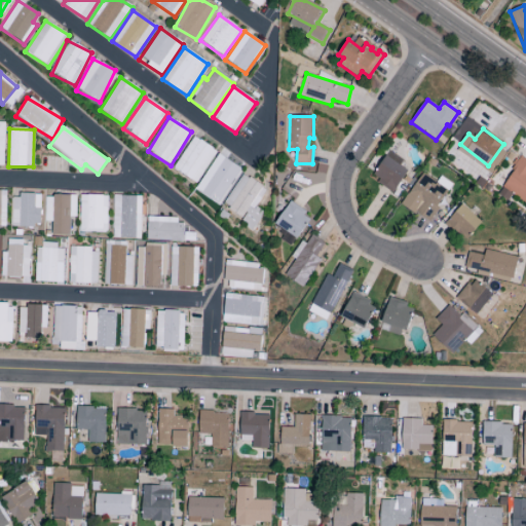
[(195,184),(217,151),(194,137),(173,168),(195,184)]
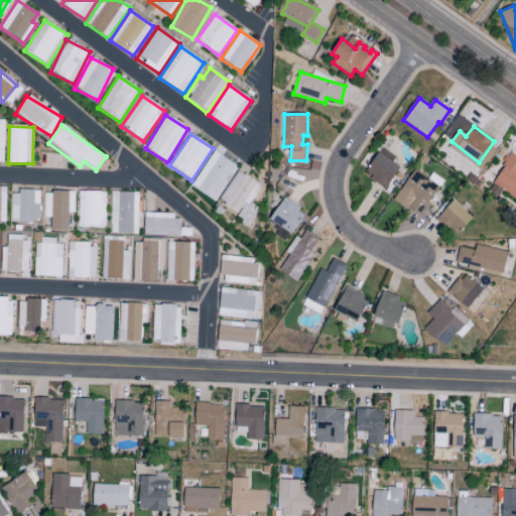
[(237,165),(215,151),(190,186),(214,202),(237,165)]
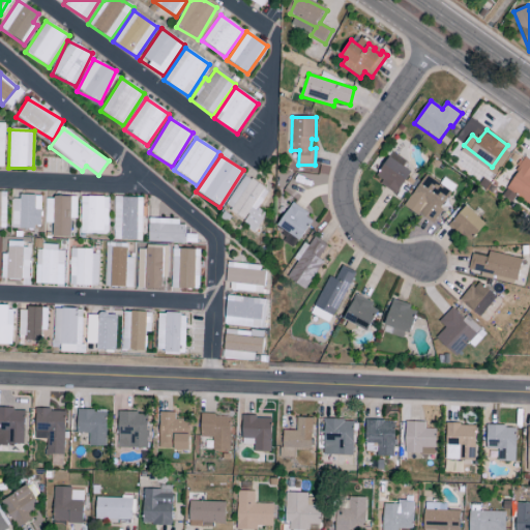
[(377,177),(390,157),(411,172),(395,195),(381,184),(383,181),(377,177)]
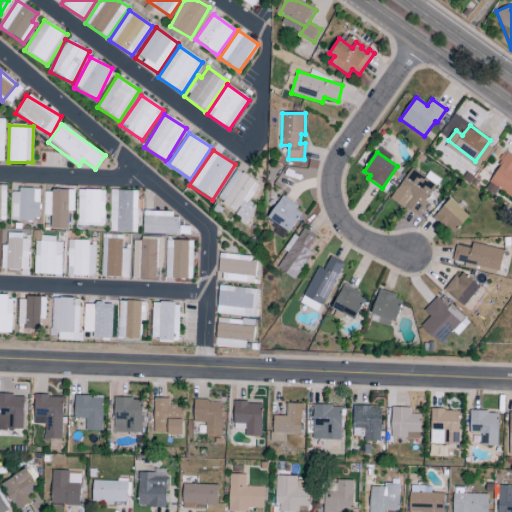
[(511,154),(508,152),(499,165),(501,167),(490,183),(511,198),(511,154)]
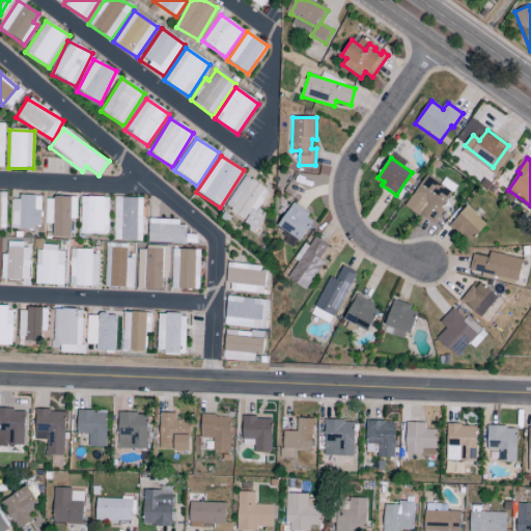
[(258,208),(269,191),(245,175),(224,208),(257,229),(267,215),(258,208)]
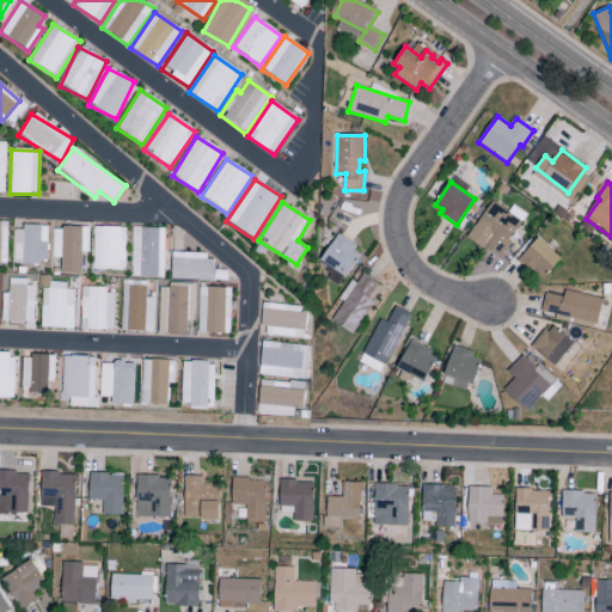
[(475,227),(493,202),(521,222),(508,240),(510,243),(501,257),(482,245),(488,237),(475,227)]
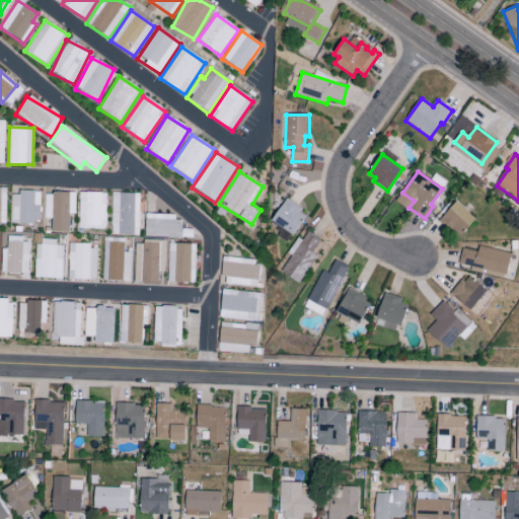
[(11,223),(40,224),(41,193),(11,192),(11,223)]
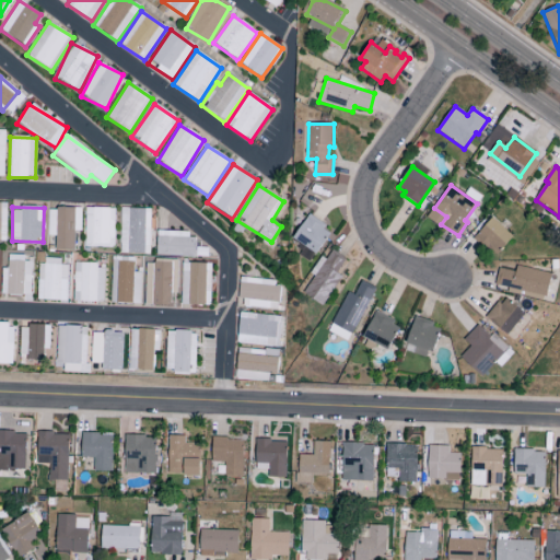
[(81,231),(81,209),(48,208),(47,236),(56,236),(55,251),(73,251),(74,231),(81,231)]
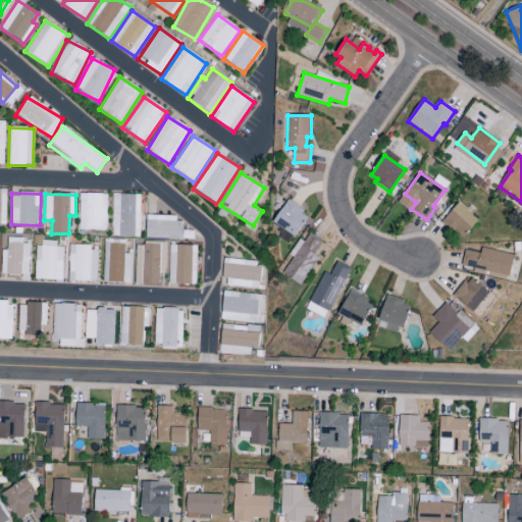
[(79,230),(106,231),(107,195),(80,194),(79,230)]
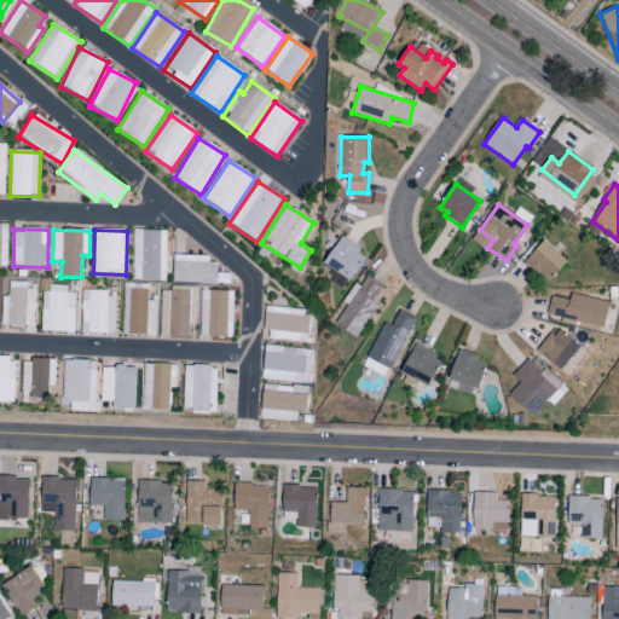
[(167,231),(133,230),(131,279),(165,281),(167,231)]
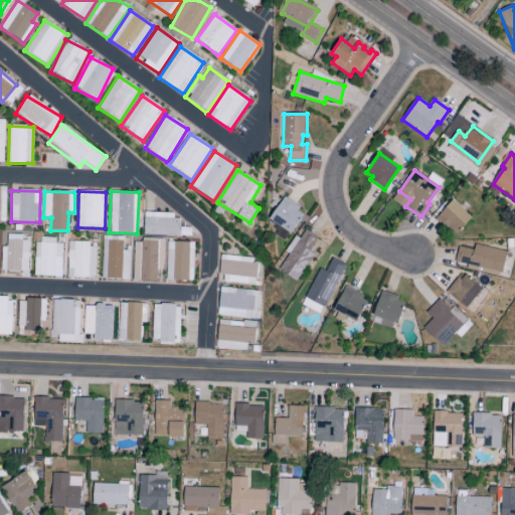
[(285,197),(270,219),(292,233),(304,215),(299,211),(301,208),(285,197)]
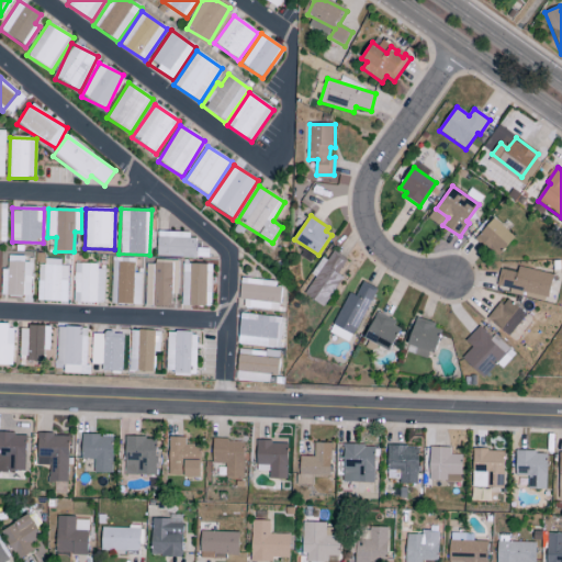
[(495,218),(516,238),(495,259),(475,240),(495,218)]
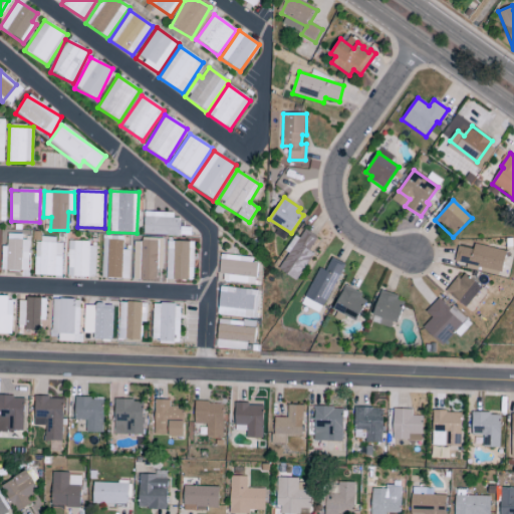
[(143,234),(179,235),(180,214),(144,213),(143,234)]
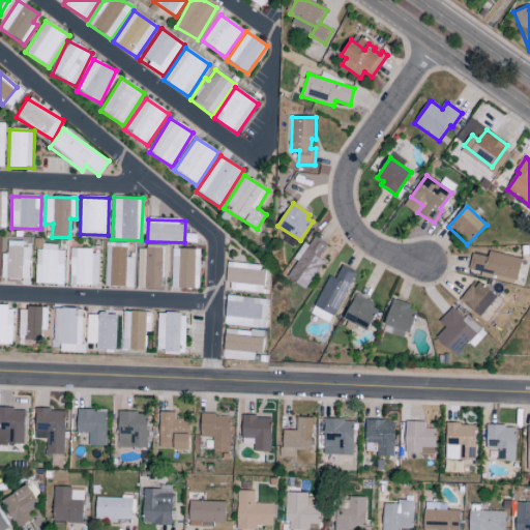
[(287,278),(315,237),(328,245),(320,259),(325,262),(305,291),(287,278)]
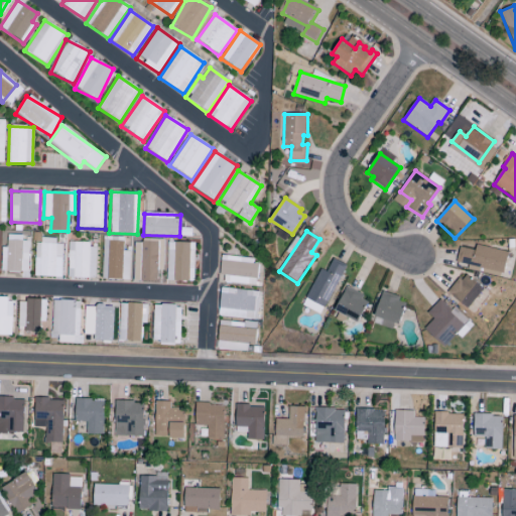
[(1,272),(29,273),(30,241),(22,241),(22,236),(7,235),(7,247),(2,247),(1,272)]
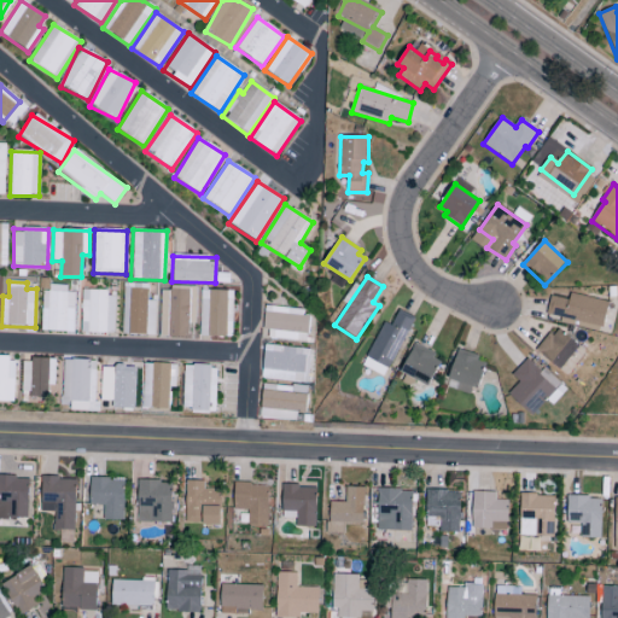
[(155,336),(156,302),(147,302),(147,285),(123,284),(122,334),(155,336)]
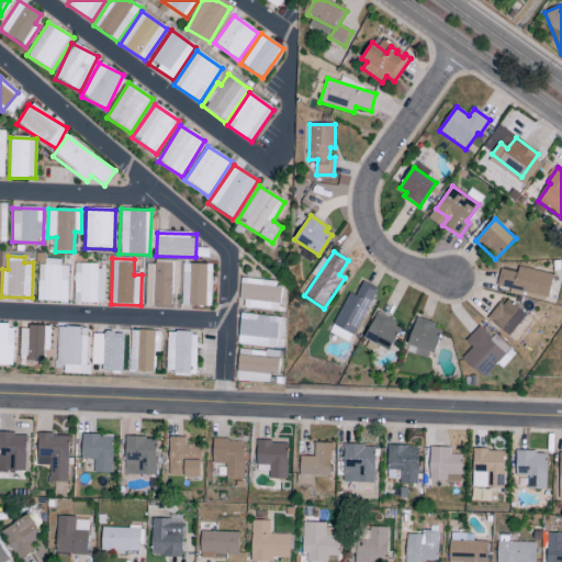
[(68,266),(60,266),(60,261),(38,261),(37,301),(68,302),(68,266)]
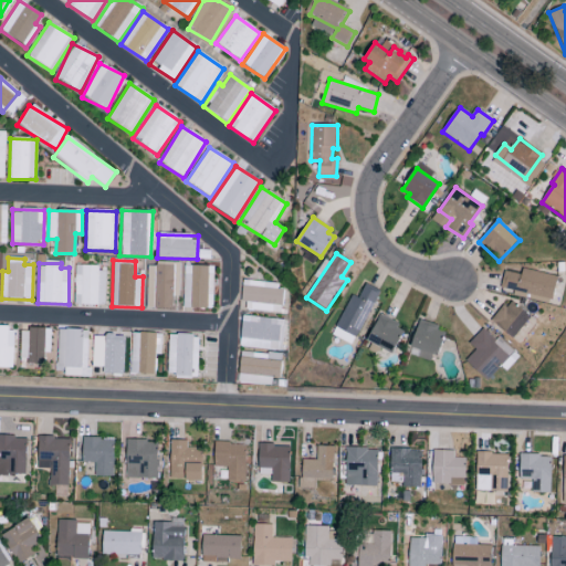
[(173,310),(173,296),(179,296),(179,263),(146,263),(145,308),(173,310)]
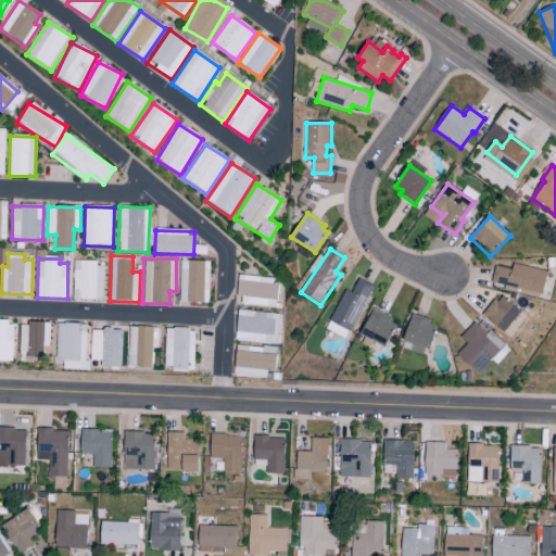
[(179,303),(209,303),(210,262),(180,261),(179,303)]
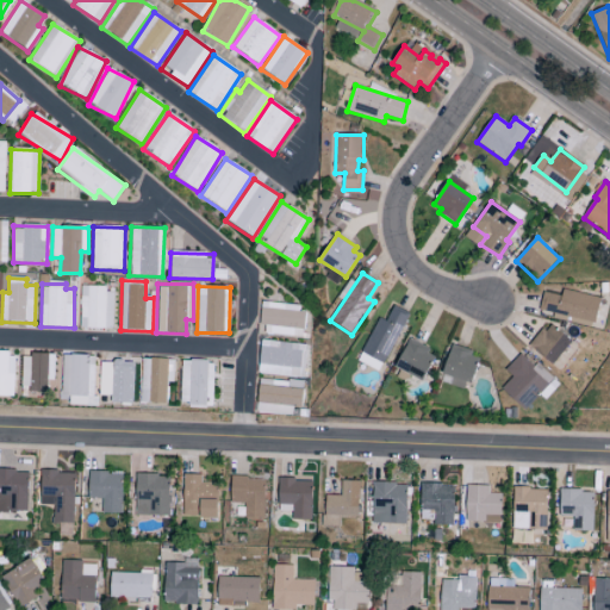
[(81,287),(80,328),(112,329),(113,288),(81,287)]
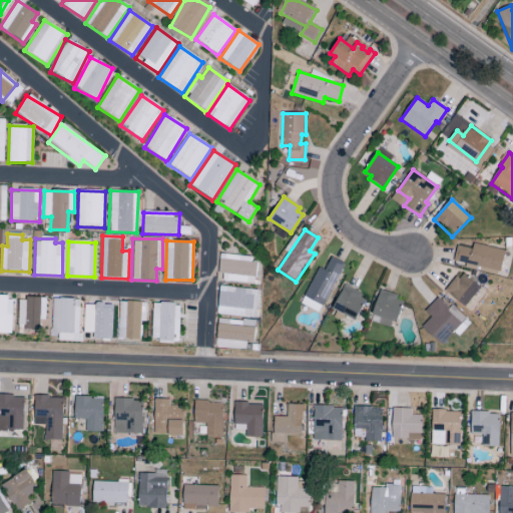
[(455,262),(500,273),(506,250),(474,243),(473,249),(458,246),(455,262)]
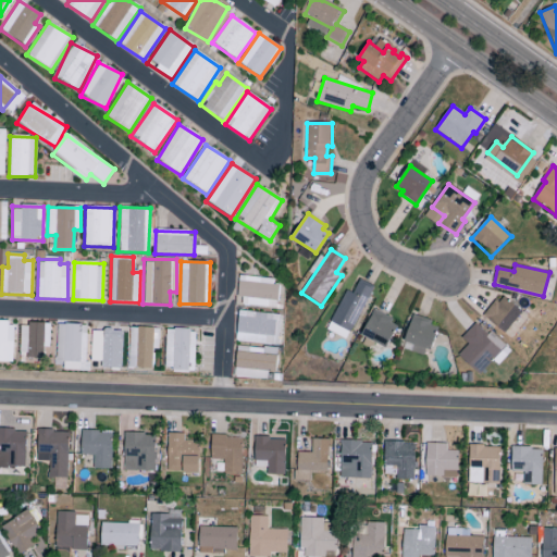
[(237,299),(256,300),(256,299),(277,301),(280,285),(267,284),(267,281),(239,277),(237,299)]
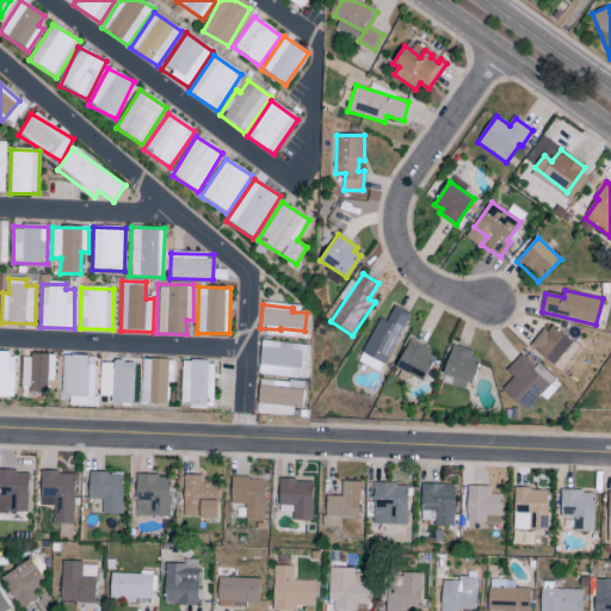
[(381,319),(387,322),(395,307),(412,315),(386,365),(362,353),(381,319)]
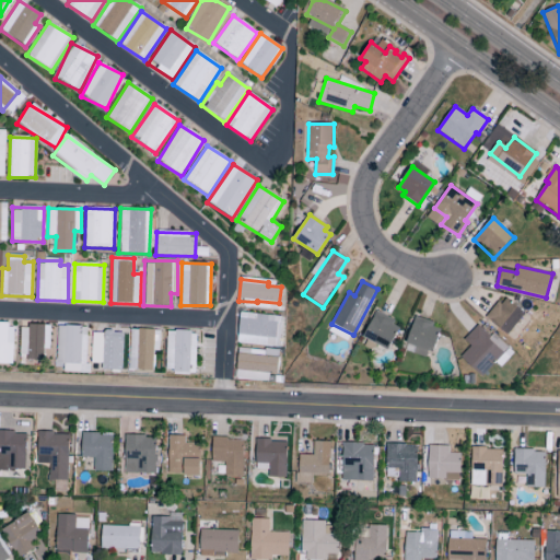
[(486,318),(499,302),(502,305),(508,298),(526,313),(509,336),(486,318)]
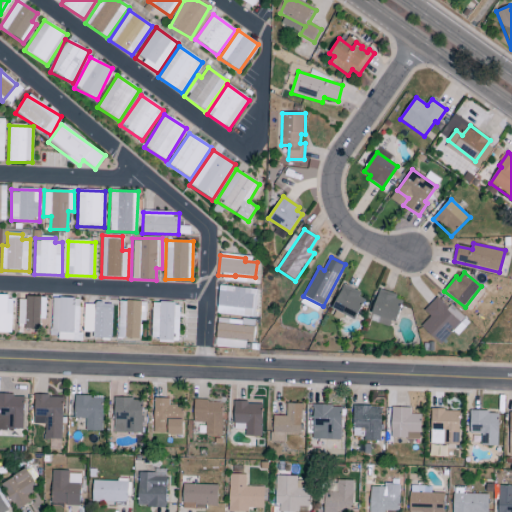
[(332,308),(345,285),(362,293),(359,297),(366,301),(356,320),(332,308)]
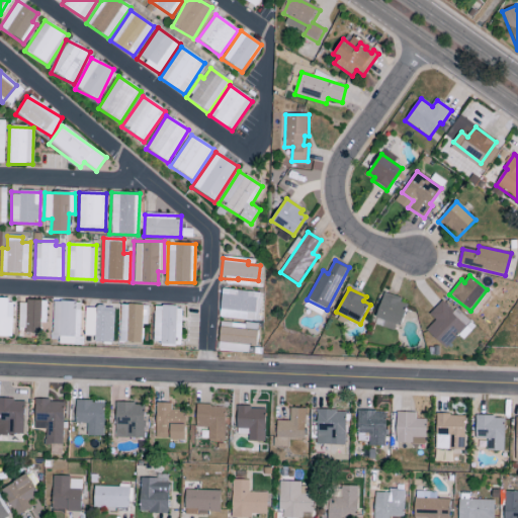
[(219,317),(258,321),(261,293),(222,289),(219,317)]
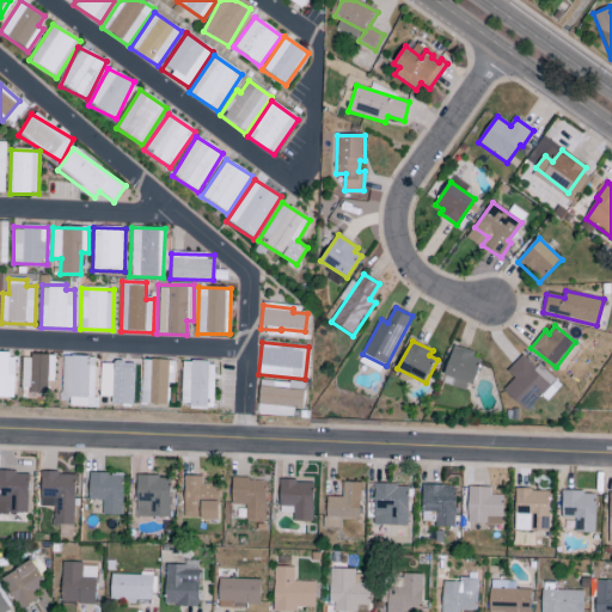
[(454,347),(445,375),(473,386),(482,361),(473,357),(475,353),(454,347)]
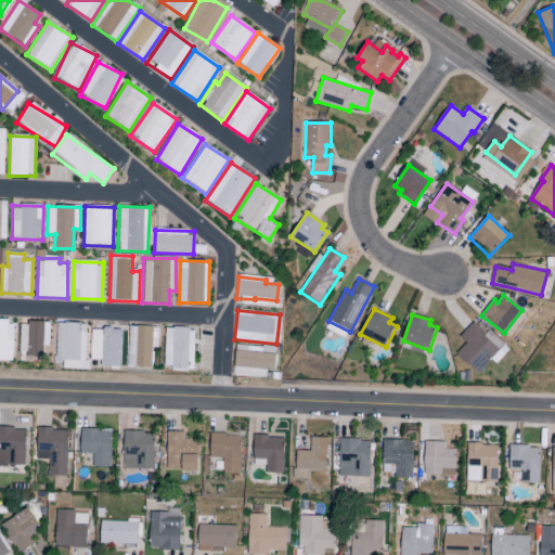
[(0,360),(12,361),(13,321),(0,320),(0,360)]
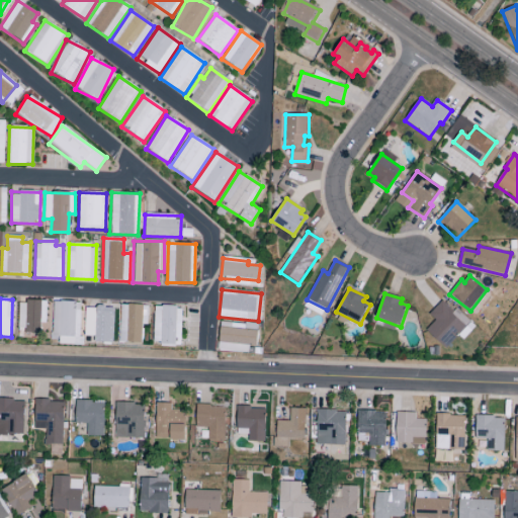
[(39,332),(40,323),(46,323),(47,301),(18,300),(18,332),(39,332)]
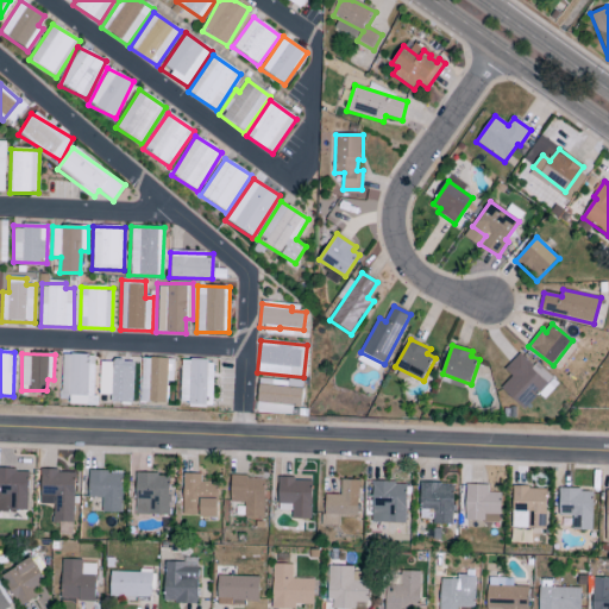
[(502,388),(513,377),(506,370),(521,353),(534,366),(532,369),(548,384),(523,409),(502,388)]
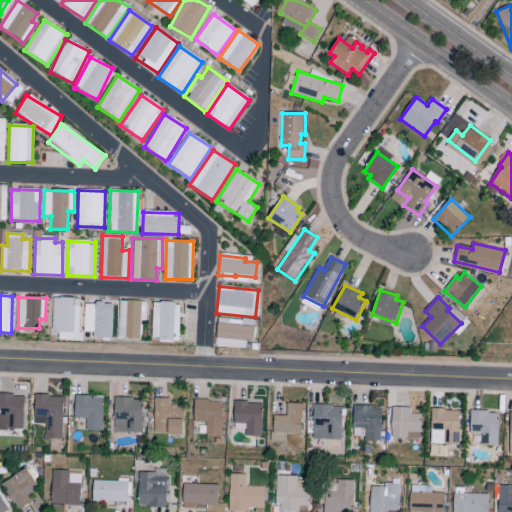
[(78,334),(79,299),(52,298),(51,333),(78,334)]
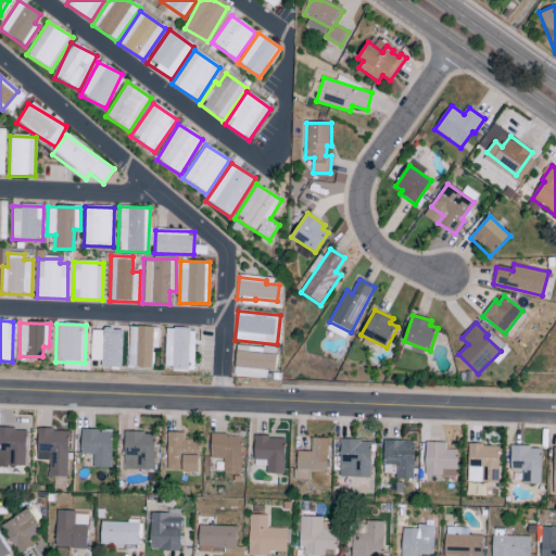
[(128,327),(127,368),(151,368),(152,349),(158,349),(159,328),(128,327)]
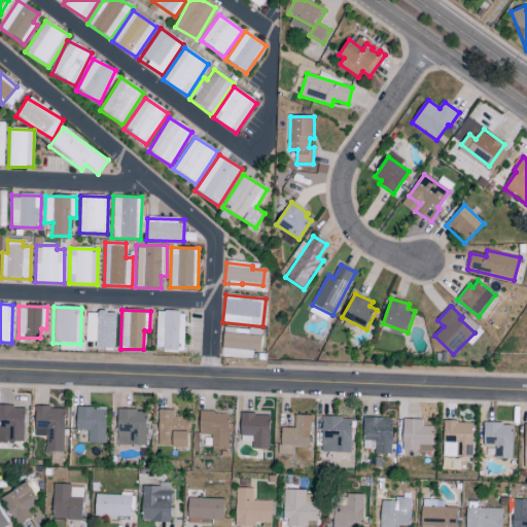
[(185,312),(156,311),(154,351),(183,352),(185,312)]
